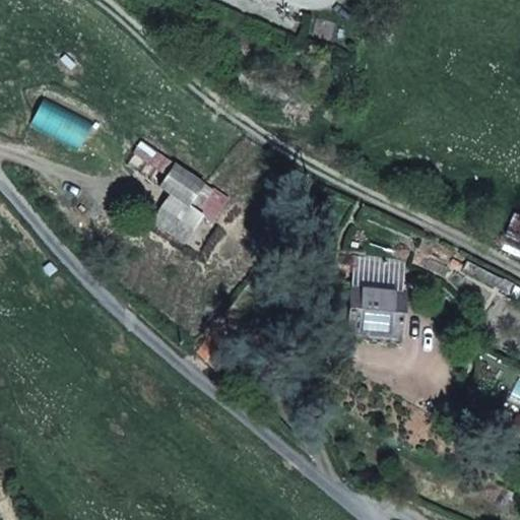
[(212,190),(175,164),(159,187),(197,213),(212,190)]
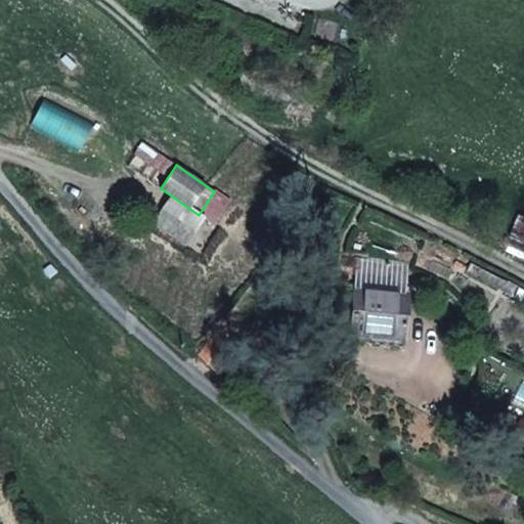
[(228,201),(214,191),(199,215),(213,225),(228,201)]
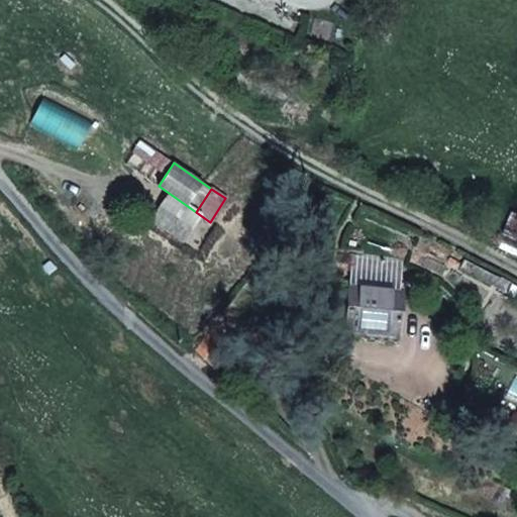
[(352,257),(349,286),(400,292),(403,264),(352,257)]
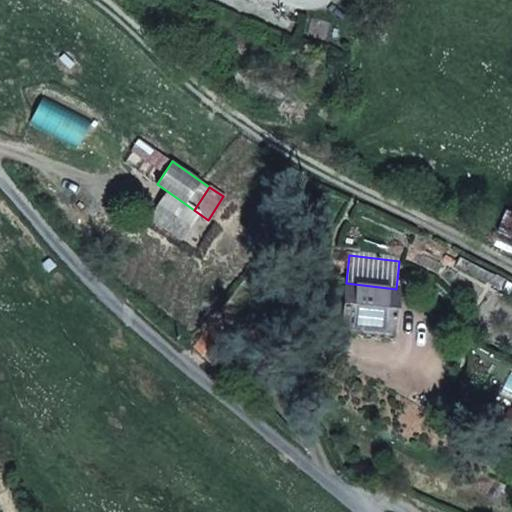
[(455,267),(503,290),(507,281),(459,258),(455,267)]
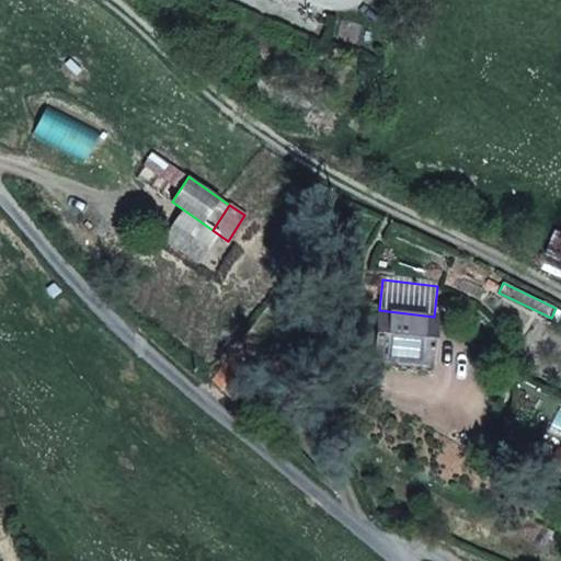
[(374,356),(431,363),(437,317),(434,317),(379,310),(374,356)]
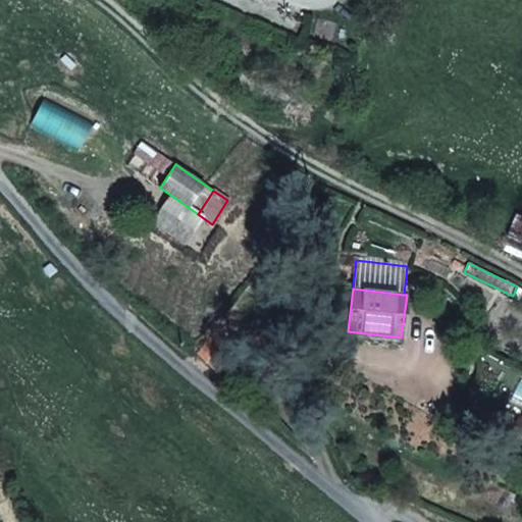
[(215,333),(197,356),(214,371),(229,345),(215,333)]
